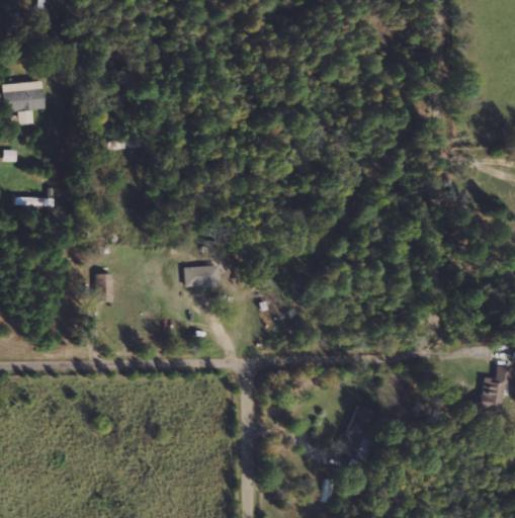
[(3,83),(4,111),(17,111),(18,123),(32,123),(31,109),(45,109),(44,82),(3,83)]
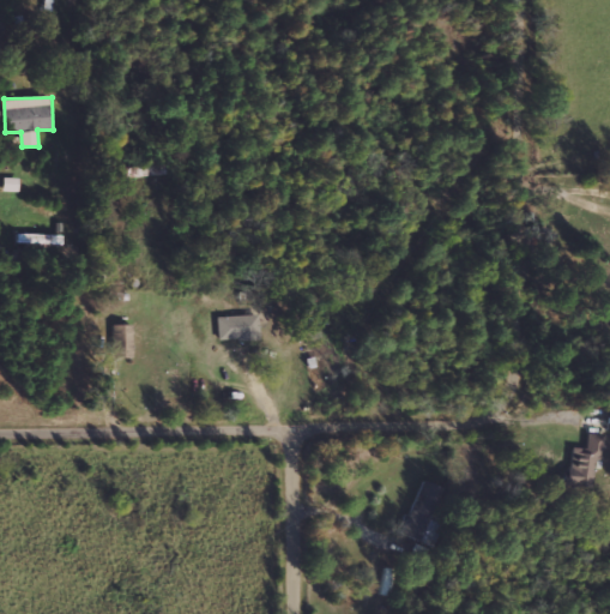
[(19,191),(20,178),(5,178),(5,191),(19,191)]
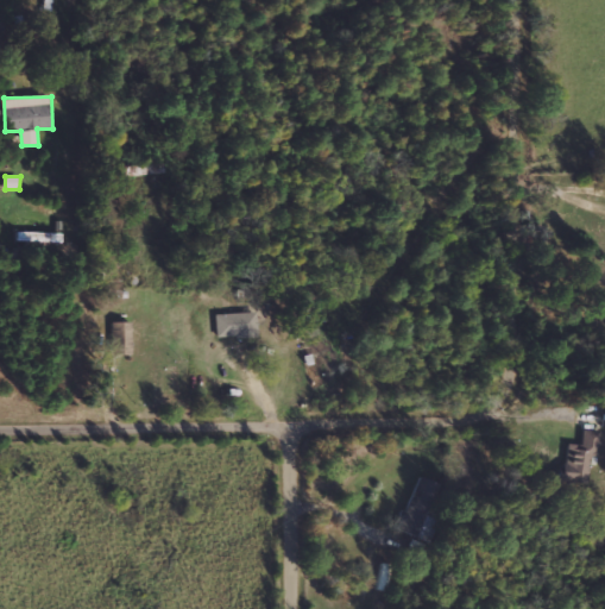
[(258,336),(258,313),(215,314),(216,338),(258,336)]
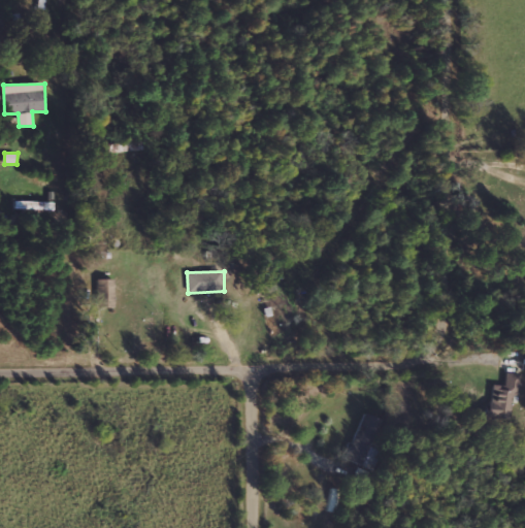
[(117,307),(116,279),(97,281),(98,308),(117,307)]
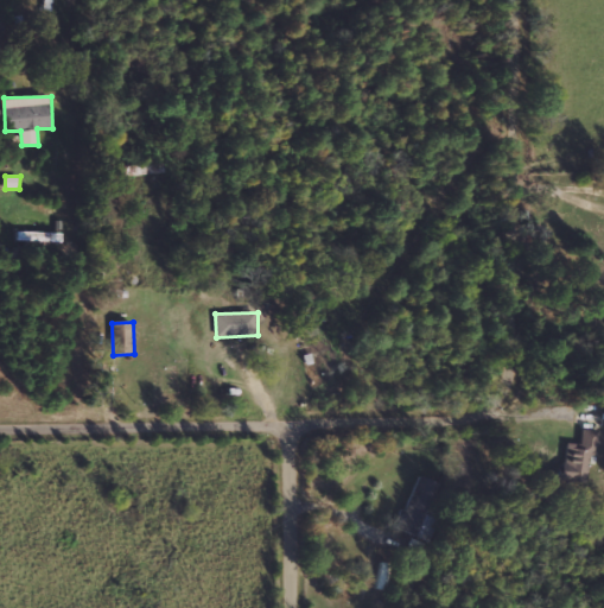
[(599,431),(583,430),(580,448),(564,447),(561,482),(589,483),(591,461),(598,462),(599,431)]
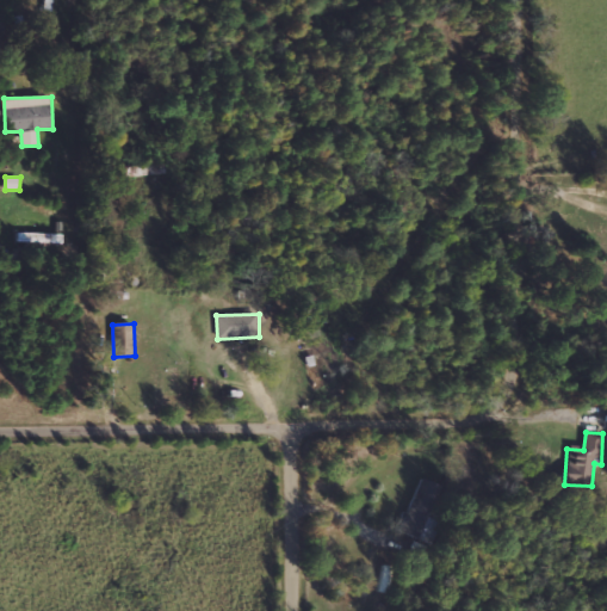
[(450,486),(420,477),(403,532),(427,539),(429,534),(435,536),(450,486)]
